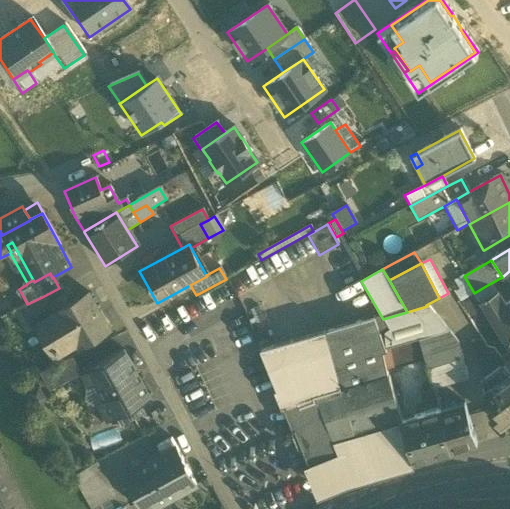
[(459,302),(474,293),(464,276),(463,274),(452,281),(458,290),(453,293),(459,302)]
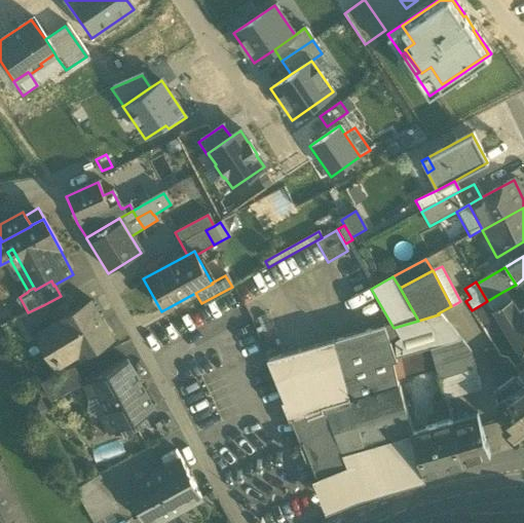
[(521,293),(516,285),(502,292),(509,301),(521,293)]
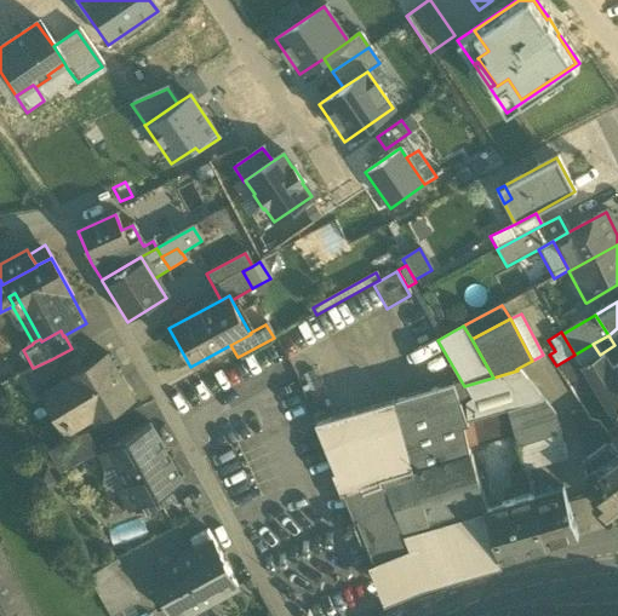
[(614,420),(617,418),(617,381),(612,370),(610,372),(600,355),(593,344),(574,355),(614,420)]
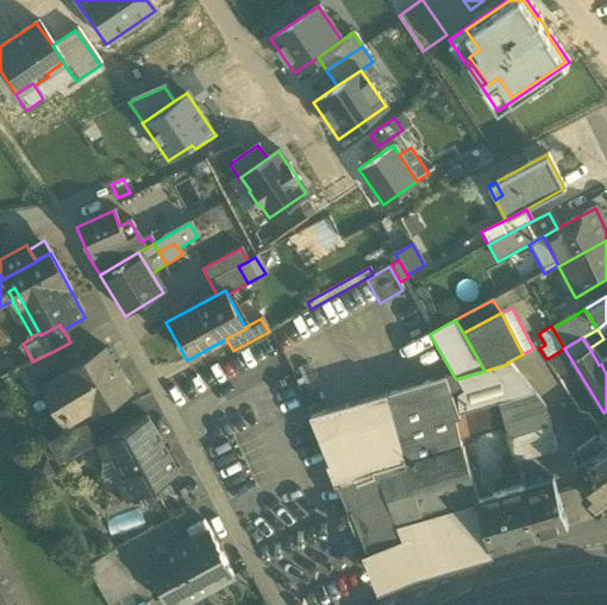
[(47,386),(67,420),(81,410),(83,415),(92,410),(94,414),(130,392),(104,350),(68,371),(68,372),(63,375),(45,385),(47,386)]
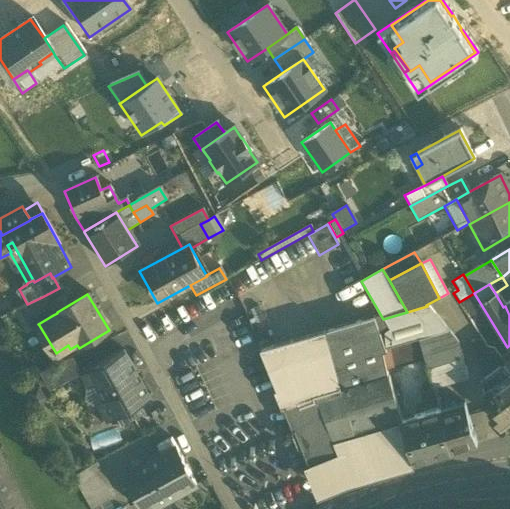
[(53,315),(42,297),(27,304),(20,308),(21,311),(33,329),(39,325),(38,324),(53,315)]
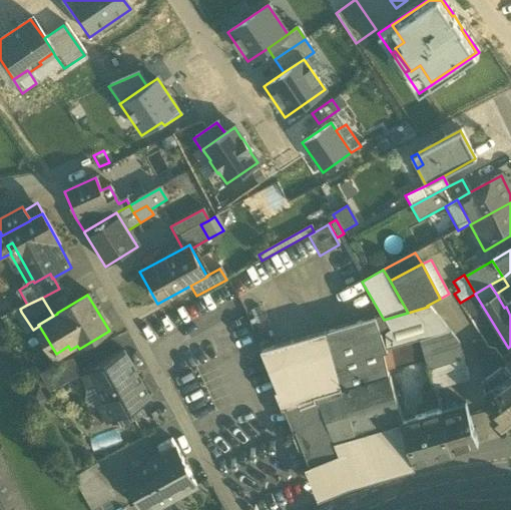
[(408,313),(384,320),(390,331),(384,334),(385,349),(419,339),(428,370),(462,360),(458,345),(428,307),(408,313)]
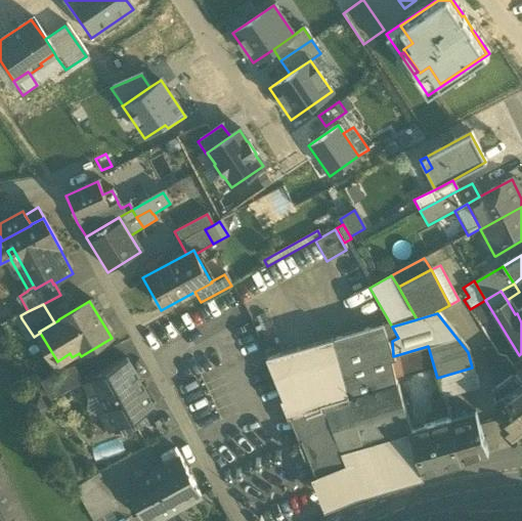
[(26,341),(34,337),(22,318),(14,322),(26,341)]
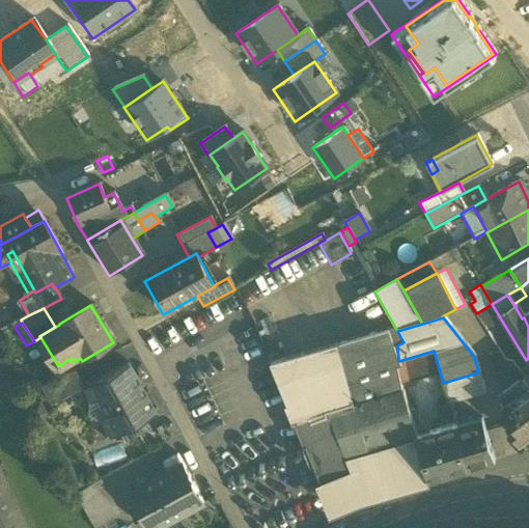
[(395,328),(335,344),(352,405),(401,390),(396,366),(399,365),(398,362),(397,345),(402,342),(395,328)]
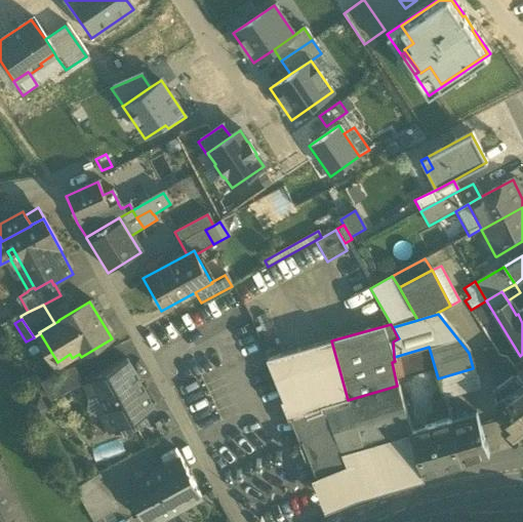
[(322,407),(348,400),(331,340),(266,359),(289,418),(304,414),(306,418),(322,412),(321,410),(322,410),(322,407)]
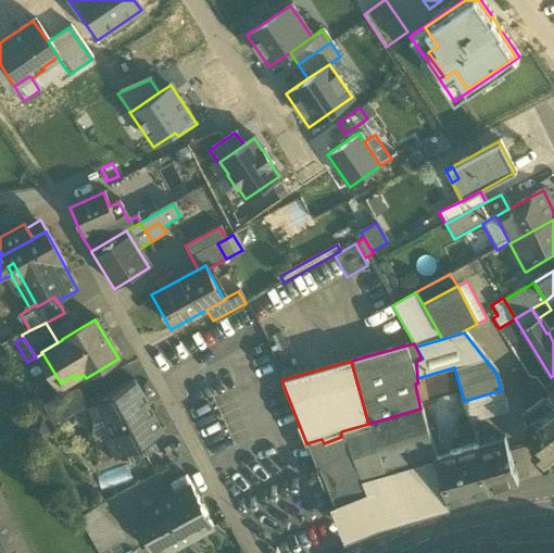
[(420,380),(426,401),(458,392),(453,371),(420,380)]
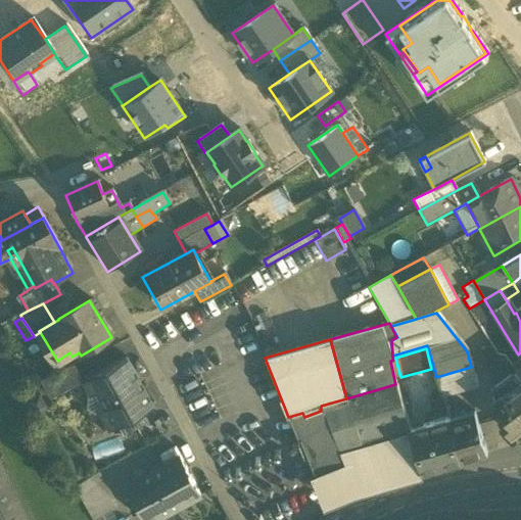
[(101,416),(108,429),(113,426),(114,427),(116,426),(142,412),(151,407),(125,359),(82,382),(89,395),(95,392),(106,413),(101,416)]
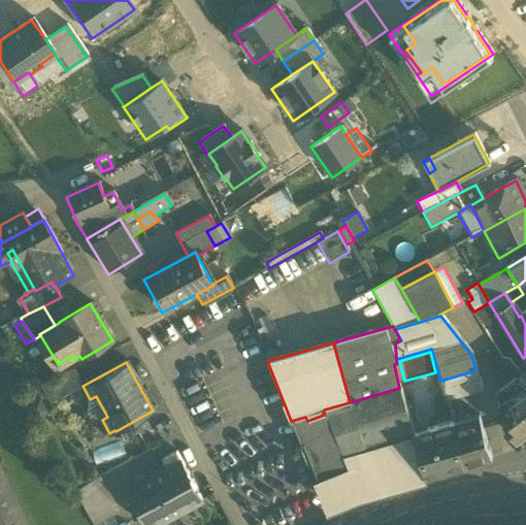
[(40,386),(50,404),(83,386),(73,370),(40,386)]
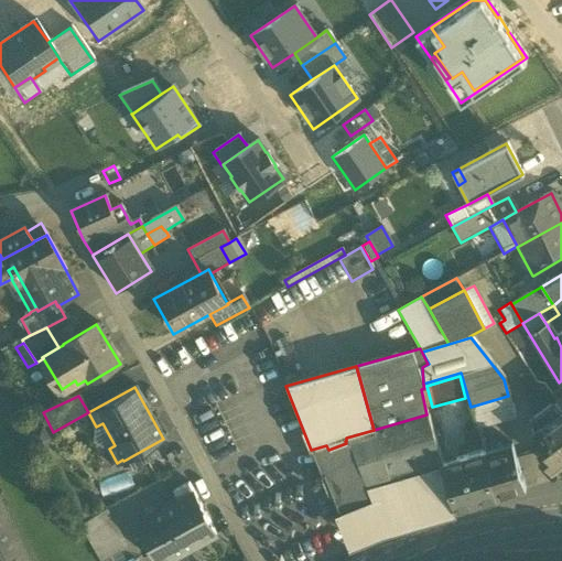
[(471,407),(476,429),(514,418),(515,416),(508,396),(471,407)]
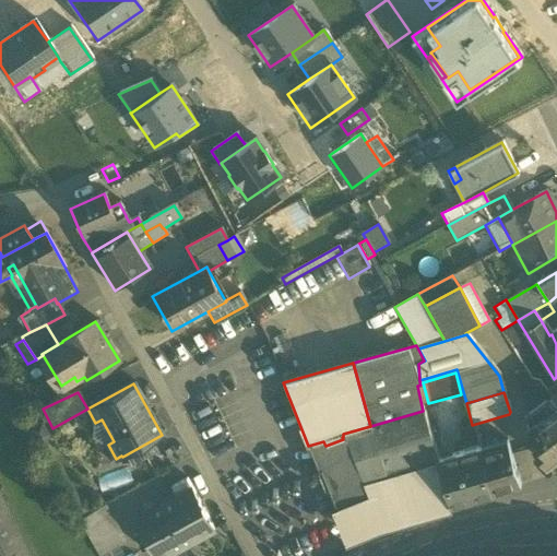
[(523,420),(526,429),(556,409),(549,400),(523,420)]
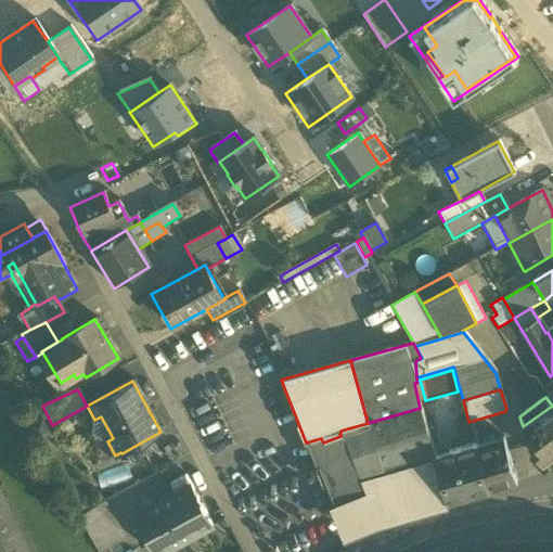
[(552,456),(552,406),(523,426),(535,444),(529,447),(542,464),(552,456)]
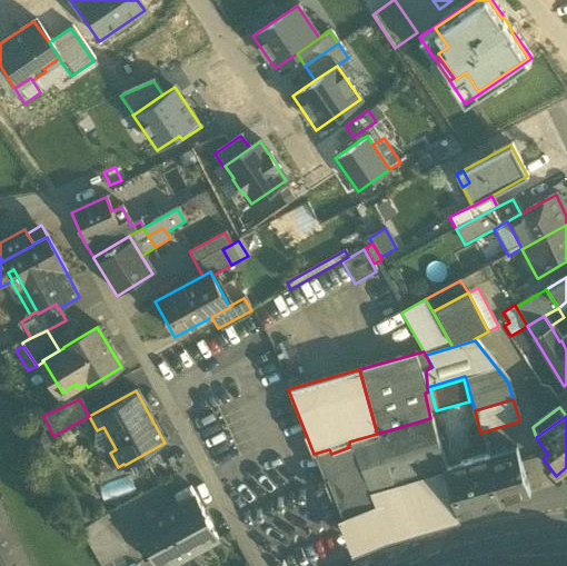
[(459,515),(430,418),(377,434),(349,442),(349,445),(348,445),(349,447),(331,454),(329,449),(314,454),(325,479),(326,479),(330,489),(342,518),(351,540),(364,545),(387,535),(457,516),(459,515)]
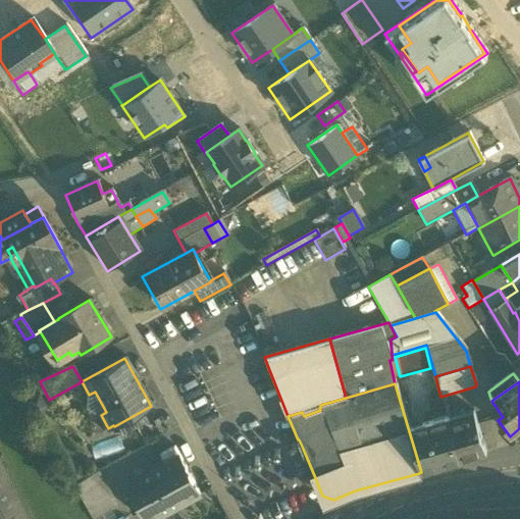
[(95,392),(89,395),(86,410),(101,415),(106,412),(95,392)]
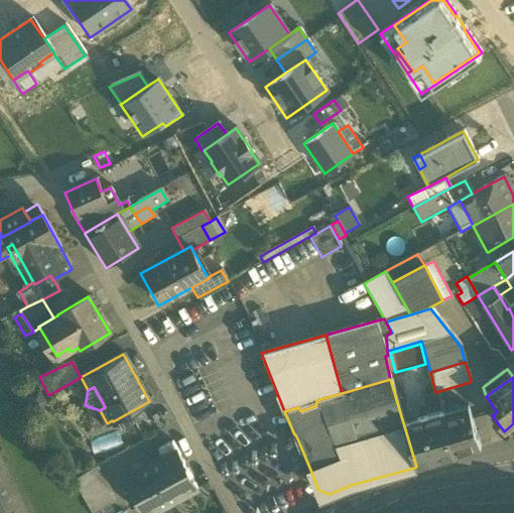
[(140,406),(115,420),(121,431),(146,417),(140,406)]
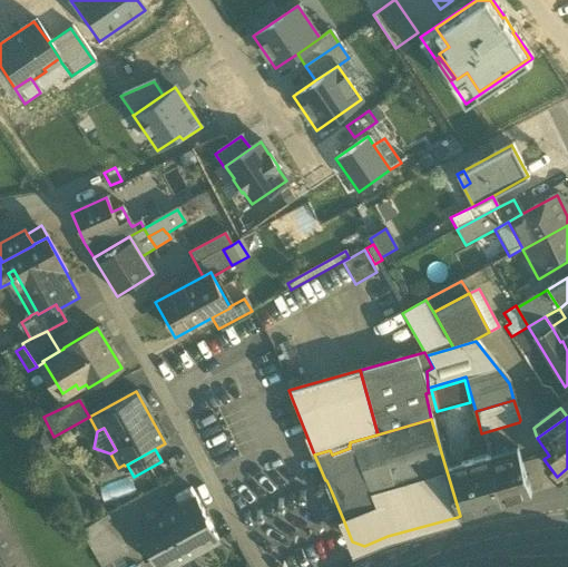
[(516,451),(489,459),(502,505),(529,497),(521,470),(516,451)]
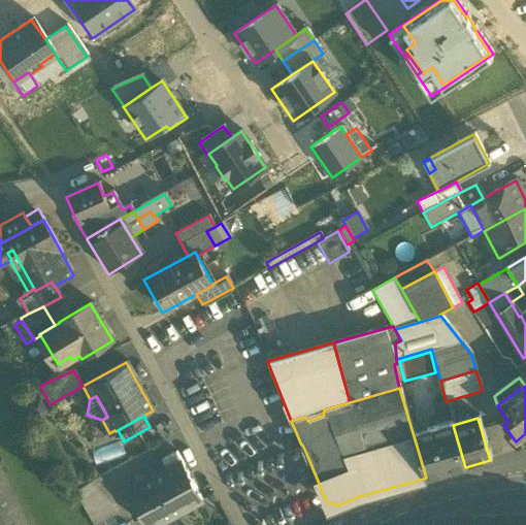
[(453,424),(426,431),(433,457),(435,457),(439,474),(465,467),(453,425),(453,424)]
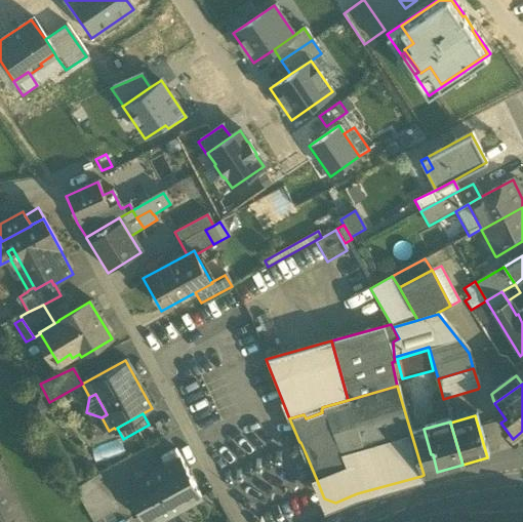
[(424,476),(437,472),(433,454),(431,454),(424,429),(410,432),(424,476)]
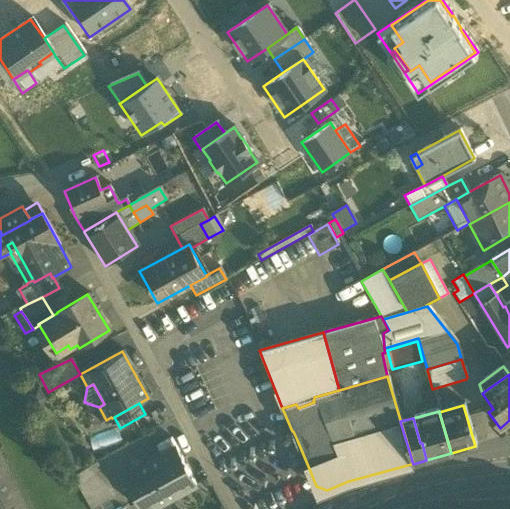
[(156,447),(161,455),(175,448),(170,439),(156,447)]
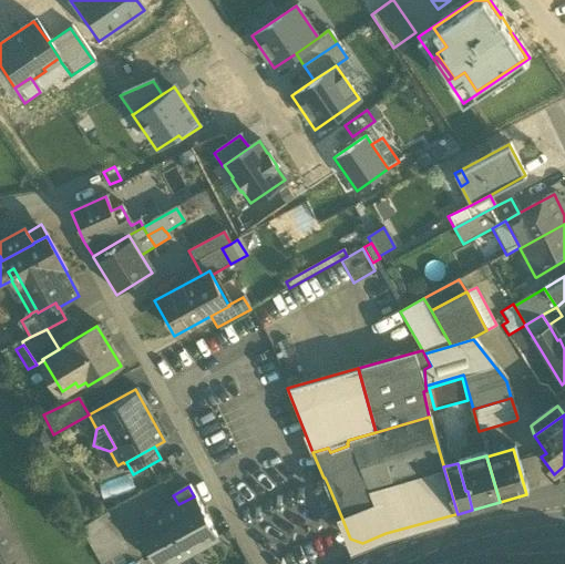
[(194,496),(178,504),(137,526),(156,563),(167,563),(216,537),(194,496)]
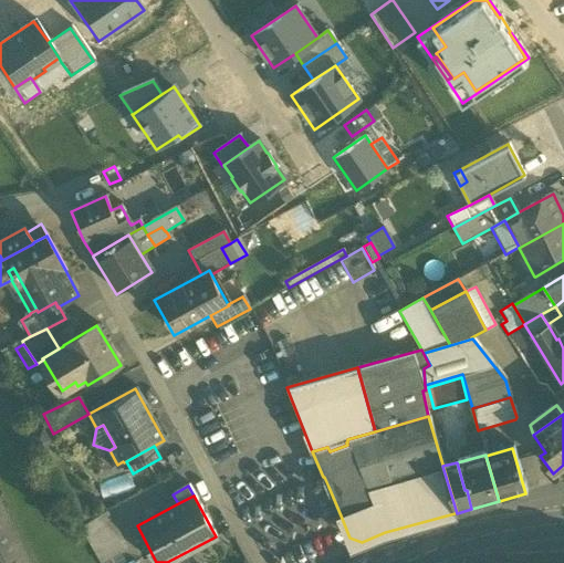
[(457,519),(455,513),(385,532),(362,542),(350,538),(341,515),(335,517),(350,553),(387,538),(457,519)]
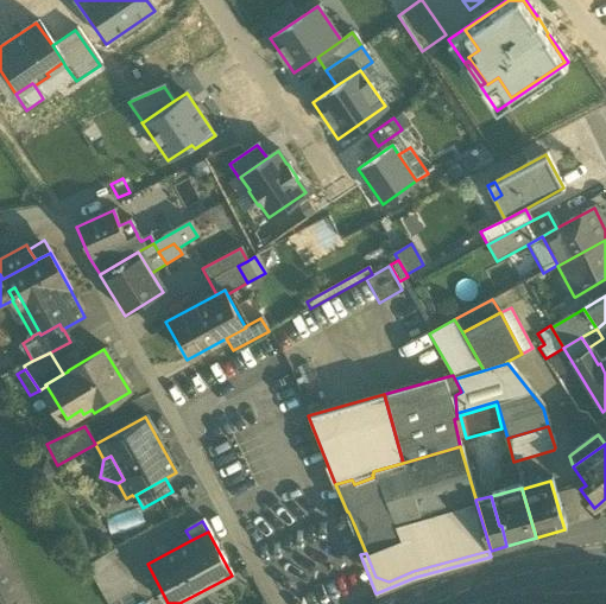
[(111,552),(86,566),(107,603),(131,589),(111,552)]
